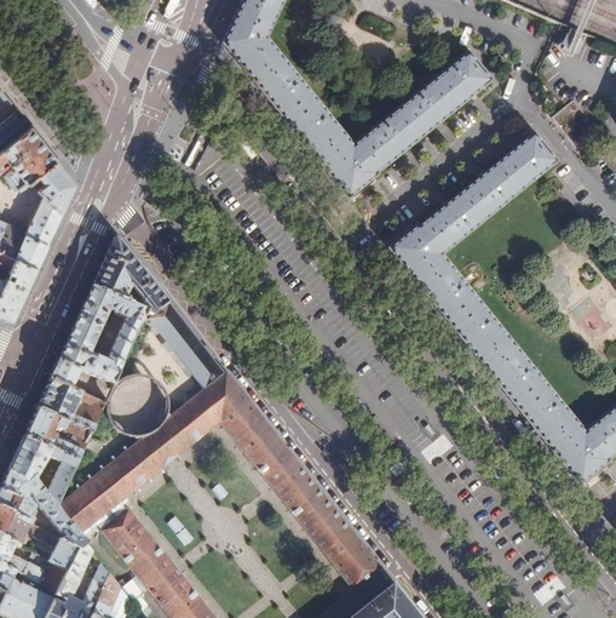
[(333,175),(352,198),(381,173),(380,172),(478,93),(494,80),(470,51),(356,143),(269,36),(286,0),(246,0),(226,44),(234,52),(272,99),(300,133),(333,175)]
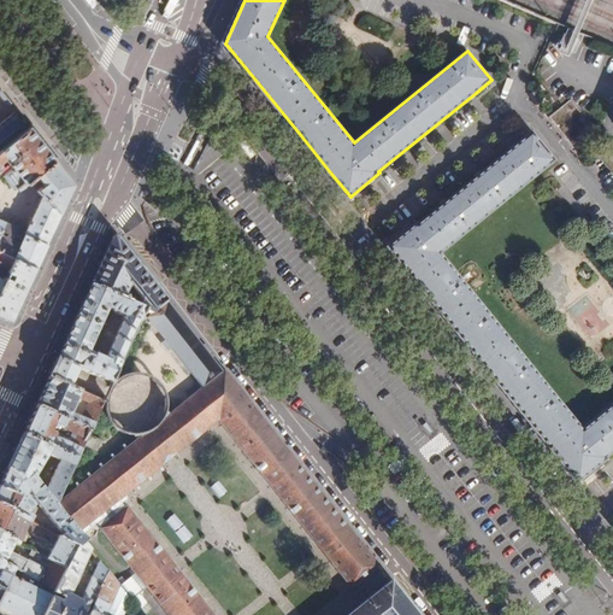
[(587,0),(612,11),(612,0),(587,0)]
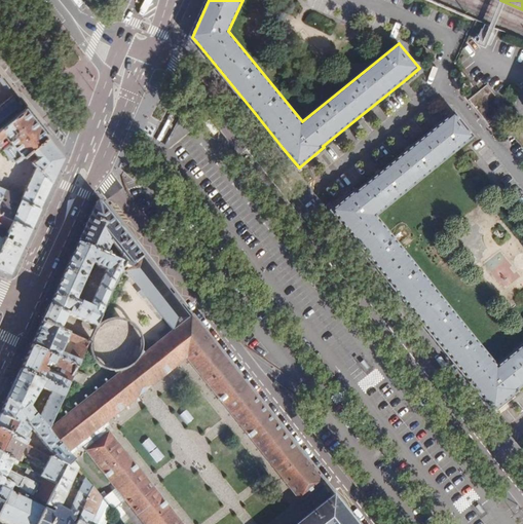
[(489,83),(482,89),(471,99),(490,123),(501,114),(510,108),(489,83)]
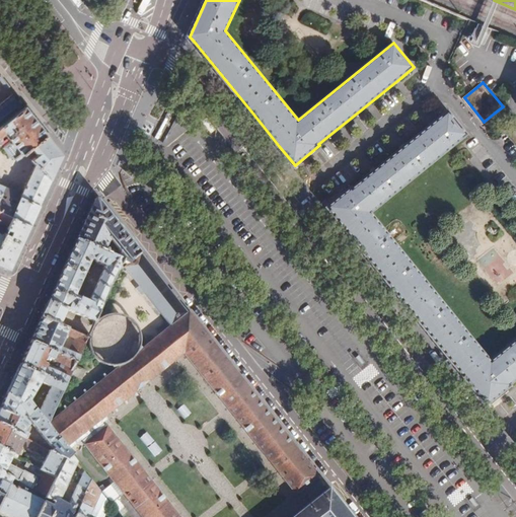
[(0,126),(27,104),(17,92),(0,105),(0,126)]
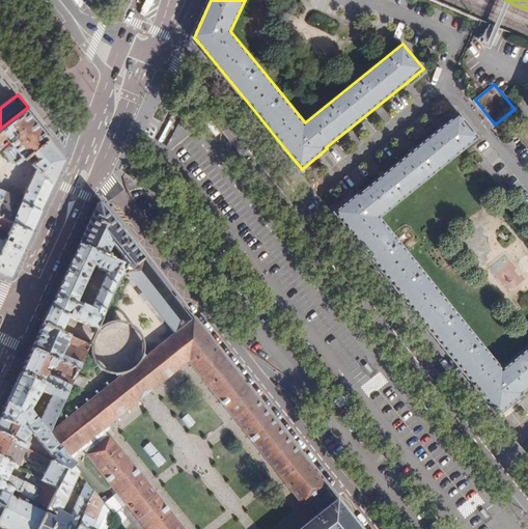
[(29,106),(28,107),(0,129),(0,138),(0,139),(7,134),(16,143),(6,150),(14,161),(19,162),(36,146),(50,135),(52,134),(29,106)]
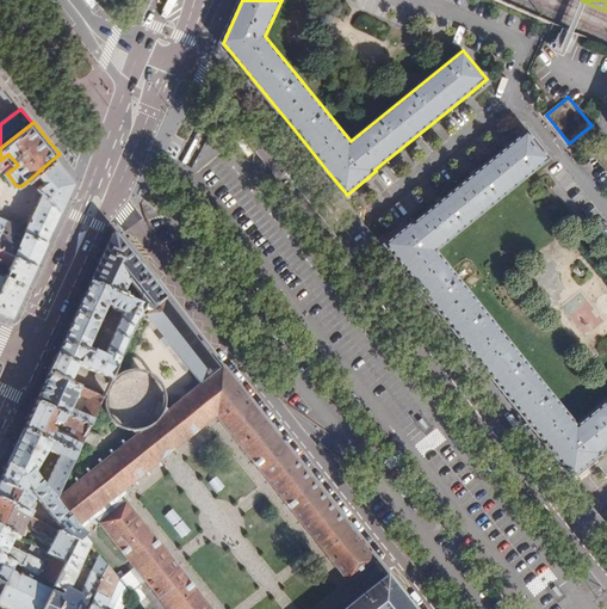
[(557,455),(574,477),(602,453),(601,450),(606,446),(606,398),(578,420),(440,248),(544,165),(552,159),(528,130),(513,143),(415,221),(415,220),(385,243),(400,259),(431,299),(458,333),(497,382),(525,416),(557,455)]
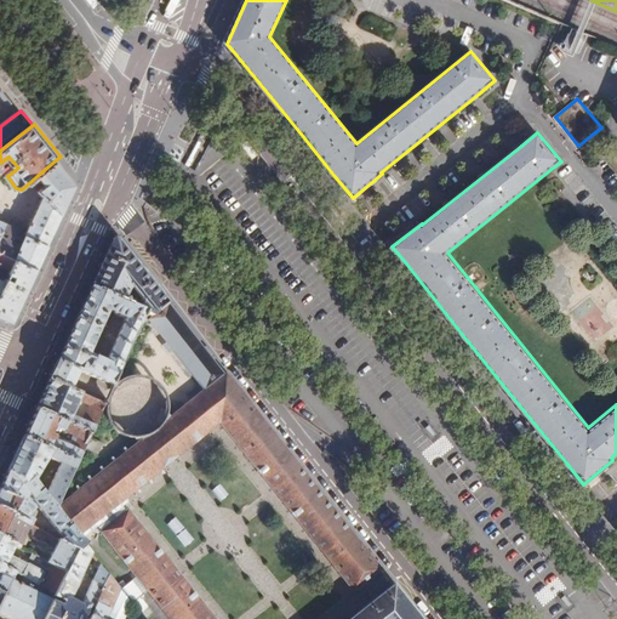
[(49,180),(39,188),(46,196),(64,214),(61,160),(58,158),(43,171),(45,175),(49,180)]
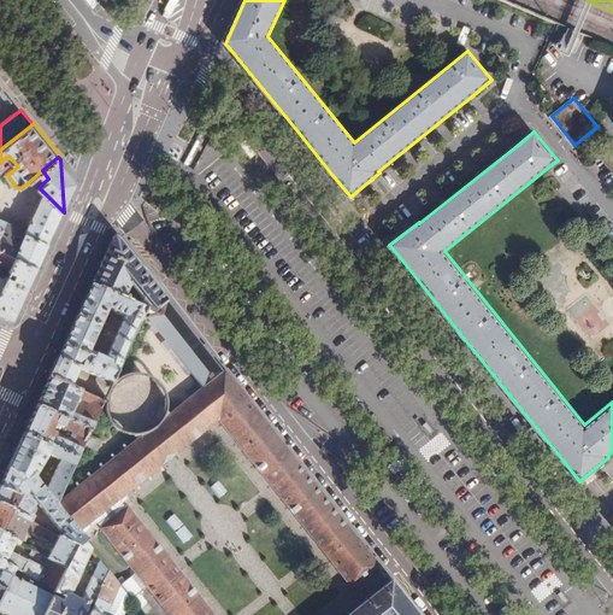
[(54,233),(64,212),(46,194),(34,222),(54,233)]
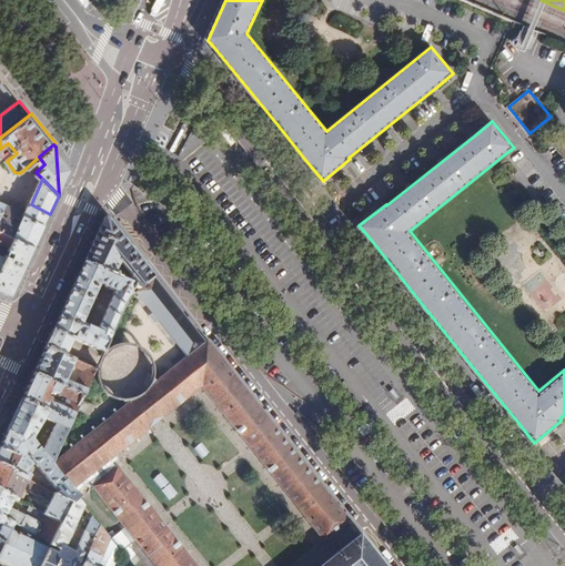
[(28,212),(8,202),(2,215),(7,218),(6,221),(8,222),(4,231),(16,235),(37,245),(47,222),(28,212)]
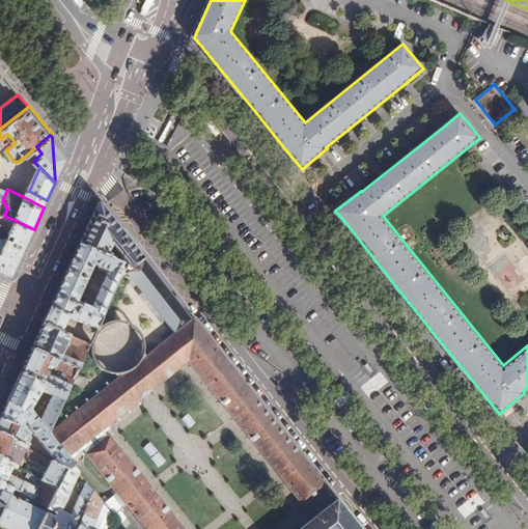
[(26,198),(44,207),(46,203),(47,200),(29,191),(28,194),(26,198)]
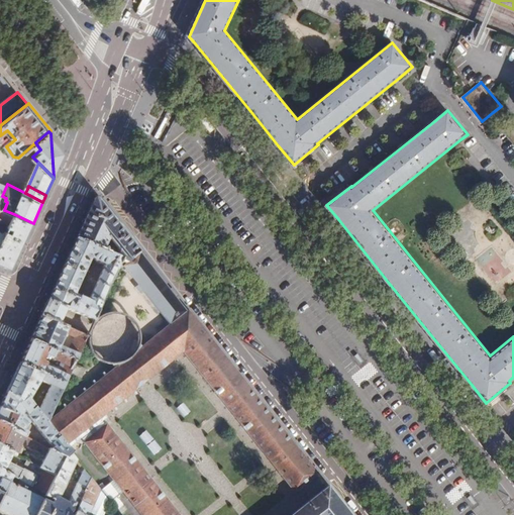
[(131,260),(144,249),(123,223),(103,196),(97,197),(85,222),(79,235),(108,248),(110,245),(106,244),(109,238),(113,237),(116,241),(112,250),(124,255),(131,260)]
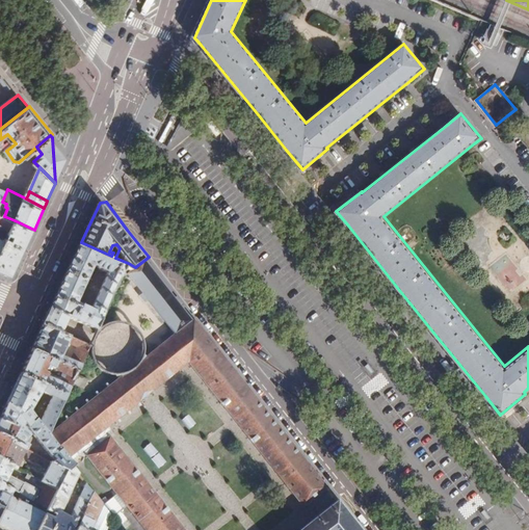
[(0,254),(7,237),(9,232),(15,220),(4,216),(0,213),(0,254)]
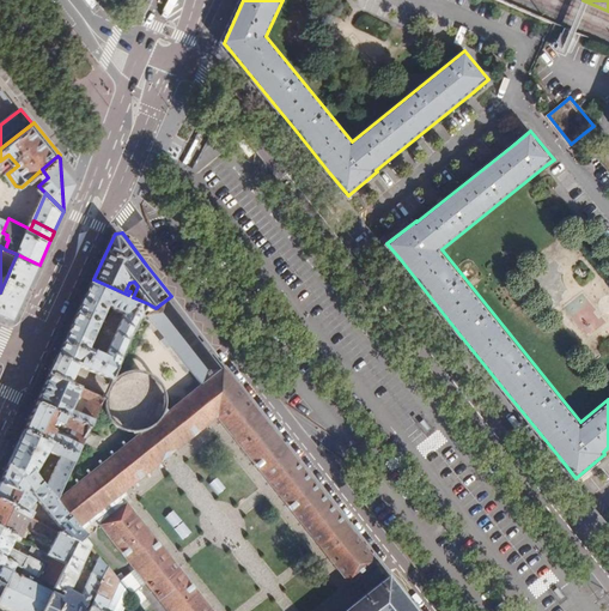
[(28,290),(40,265),(17,254),(11,267),(17,270),(14,276),(8,273),(0,292),(0,310),(16,318),(28,290)]
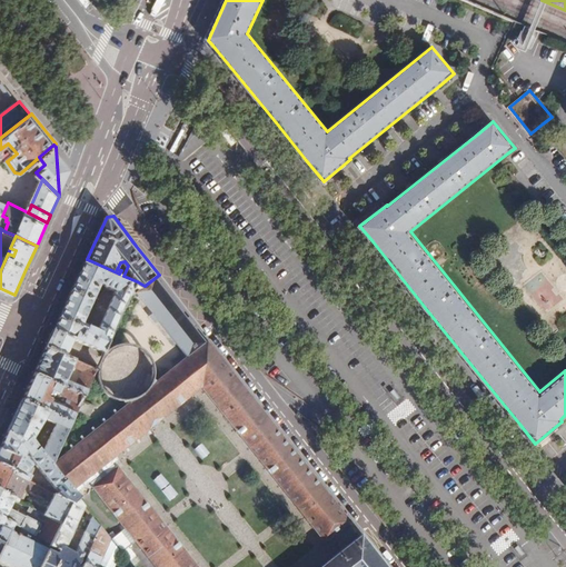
[(137,281),(123,276),(119,274),(87,259),(72,292),(56,328),(76,337),(106,351),(137,281)]
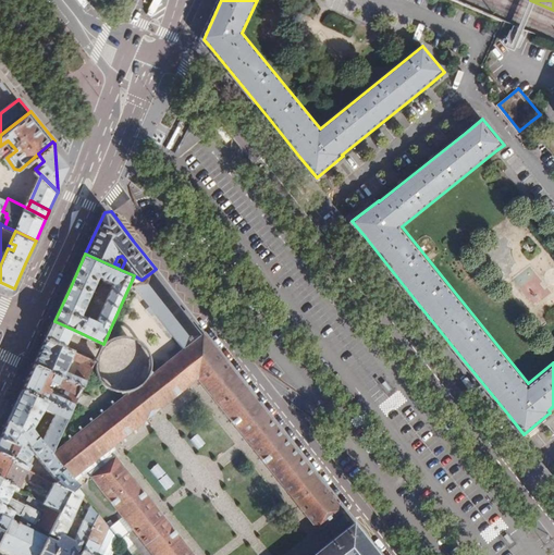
[(205,332),(156,269),(142,280),(138,282),(172,327),(187,346),(205,332)]
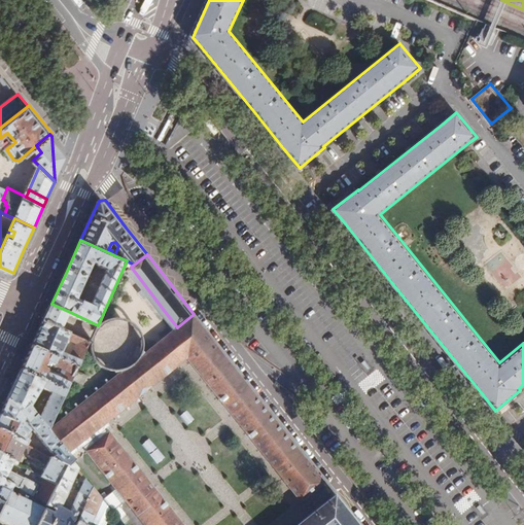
[(70,312),(51,304),(48,311),(46,316),(44,319),(63,327),(67,319),(70,312)]
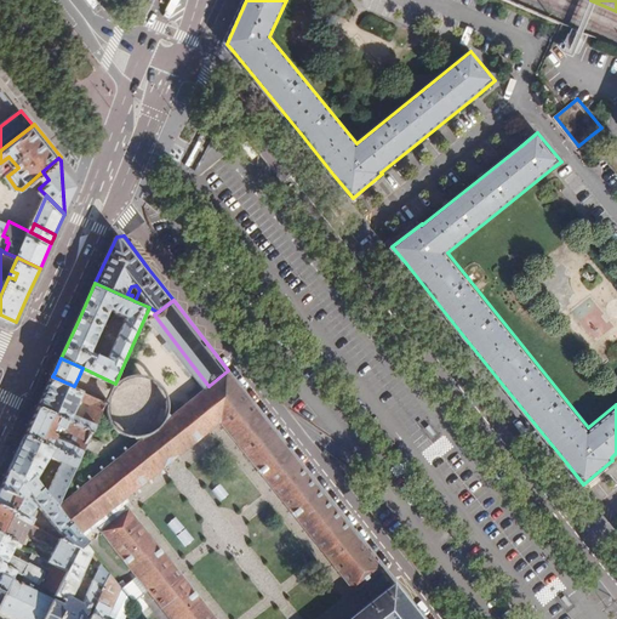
[(209,386),(164,421),(159,426),(156,429),(150,431),(143,433),(138,433),(142,439),(60,506),(81,532),(223,418),(359,589),(384,567),(228,370),(209,386)]
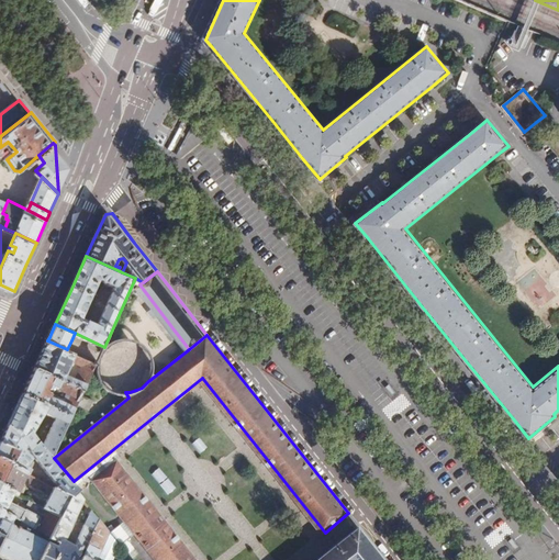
[(67,349),(47,340),(42,355),(36,367),(86,390),(97,364),(67,349)]
